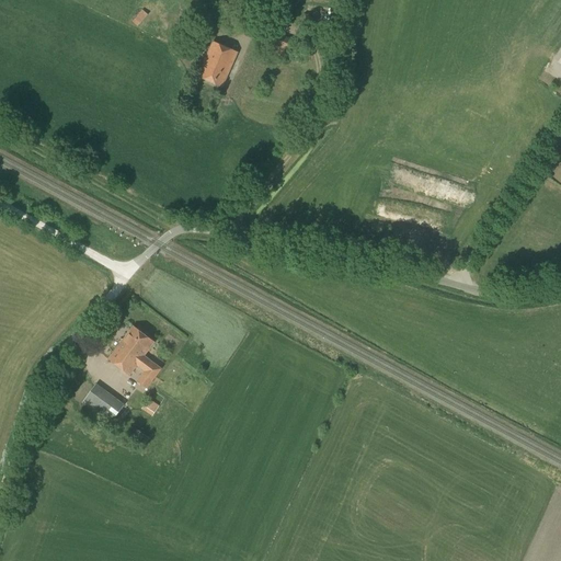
[(137,26),(148,14),(142,10),(132,22),(137,26)]
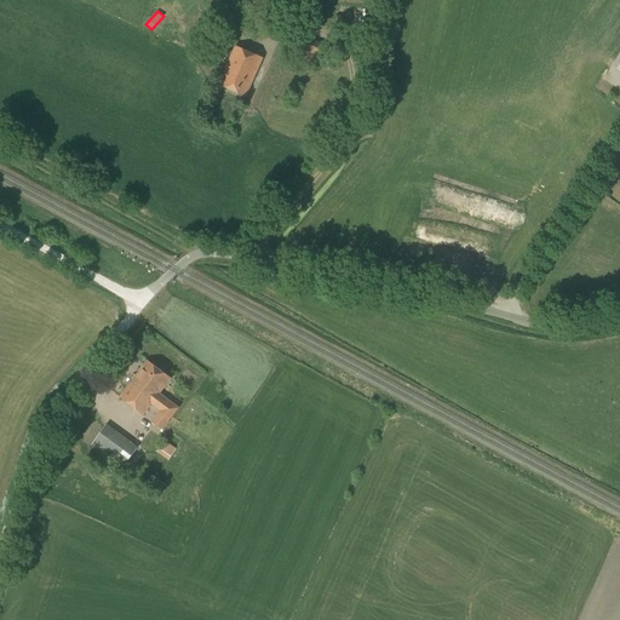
[(245,97),(262,59),(235,47),(218,85),(245,97)]
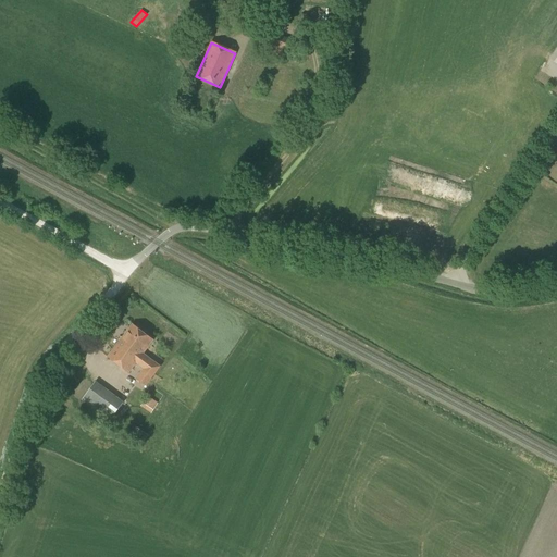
[(161,366),(144,353),(153,341),(133,325),(108,357),(128,373),(135,363),(143,369),(136,379),(146,386),(161,366)]
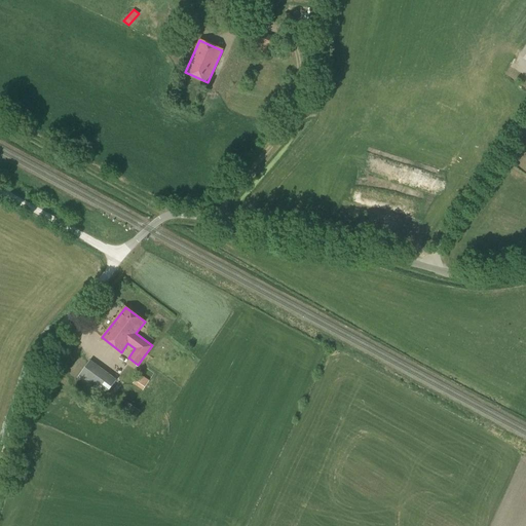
[(103,398),(110,388),(117,380),(90,361),(77,378),(103,398)]
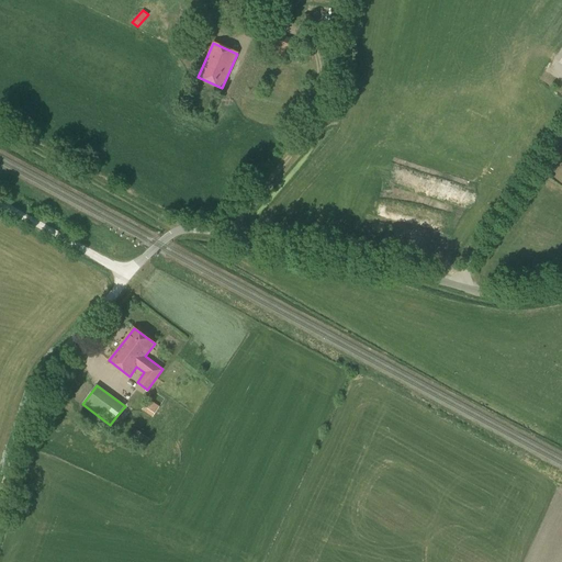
[(153,417),(159,407),(148,400),(142,409),(153,417)]
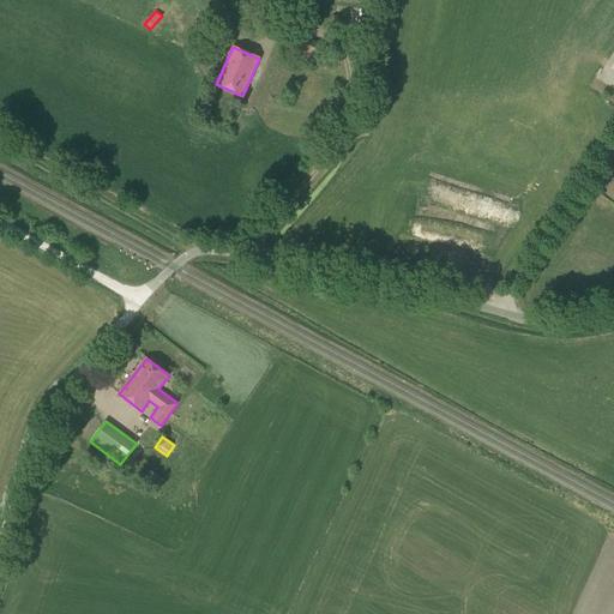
[(160,486),(163,480),(152,471),(148,477),(160,486)]
